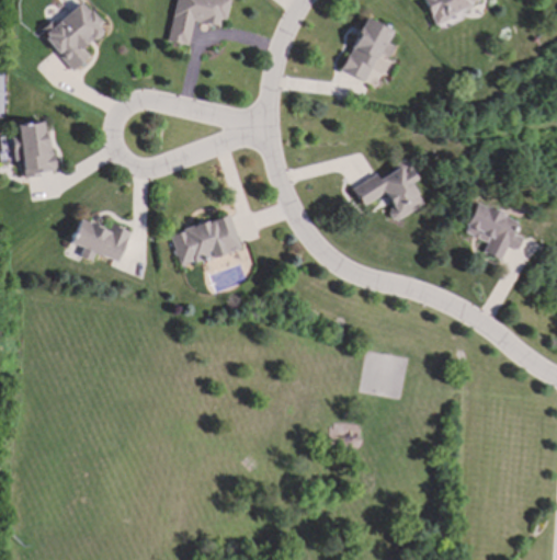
[(177,0),(170,42),(191,45),(195,21),(226,26),(229,0),(177,0)]
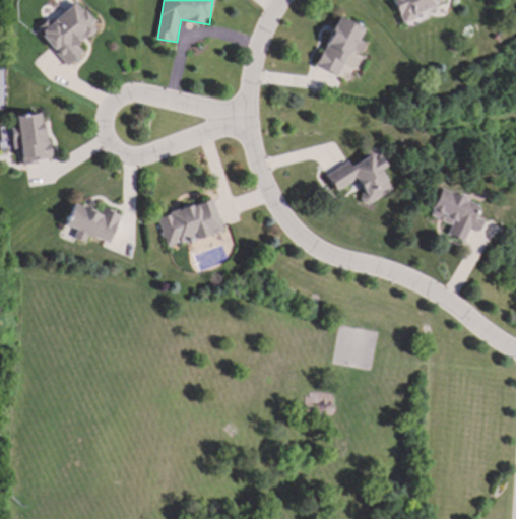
[(393,0),(402,21),(446,3),(445,0),(393,0)]
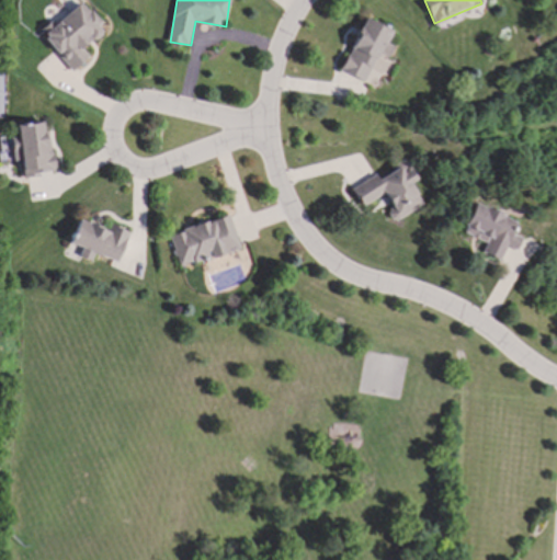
[(91,56),(86,49),(104,32),(100,26),(103,23),(84,1),(44,36),(74,70),(91,56)]
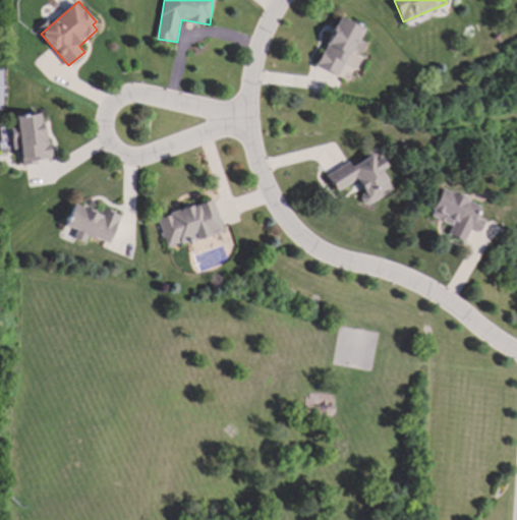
[(353,48),(364,52),(368,43),(361,40),(366,27),(340,16),(319,65),(341,75),(353,48)]
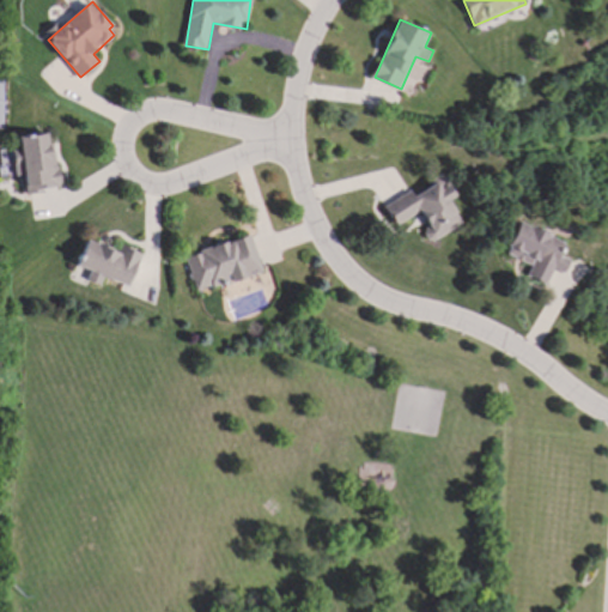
[(0,104),(0,127),(8,128),(10,82),(0,80),(0,104)]
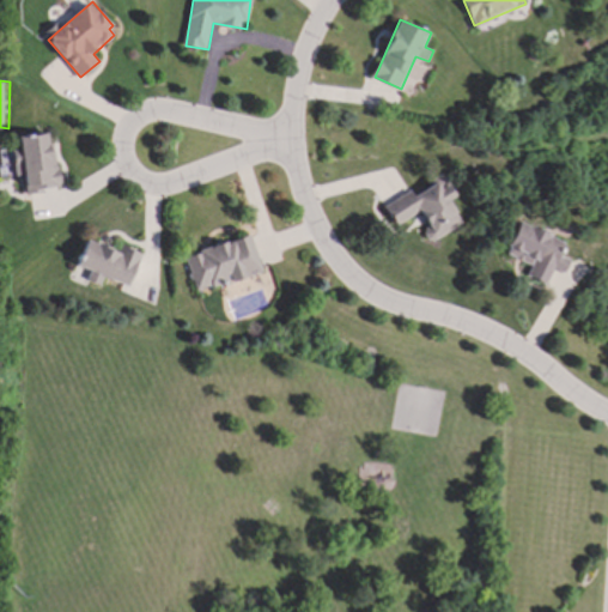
[(28,194),(46,192),(46,188),(61,187),(56,144),(50,144),(49,133),(20,137),(22,150),(14,150),(18,175),(26,174),(28,194)]
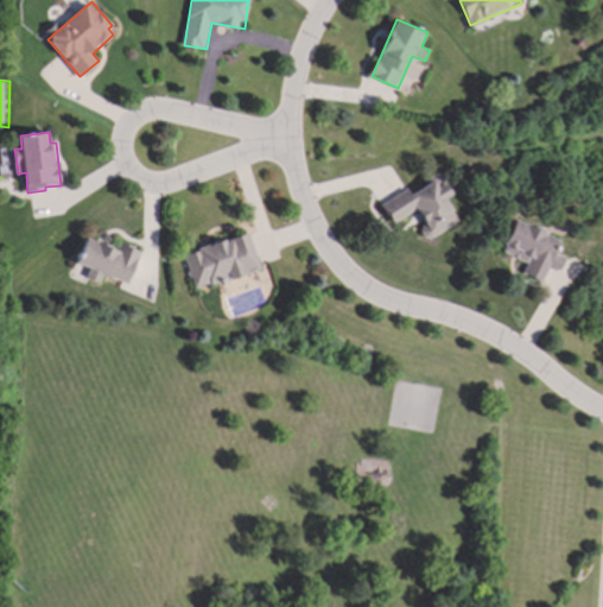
[(383,203),(394,223),(419,209),(427,226),(423,229),(427,240),(461,222),(448,197),(452,195),(443,176),(411,193),(410,190),(383,203)]
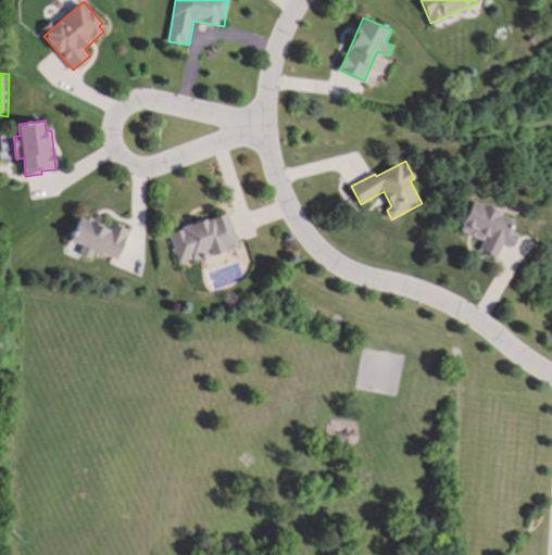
[(461,229),(485,240),(480,250),(498,259),(504,243),(514,248),(519,236),(510,231),(515,219),(473,201),(461,229)]
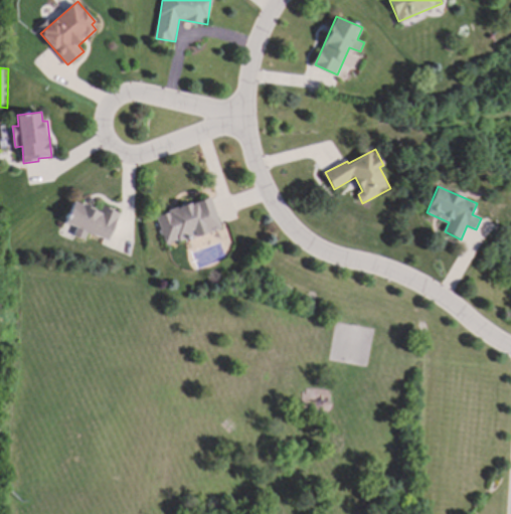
[(222,227),(212,197),(157,214),(167,245),(222,227)]
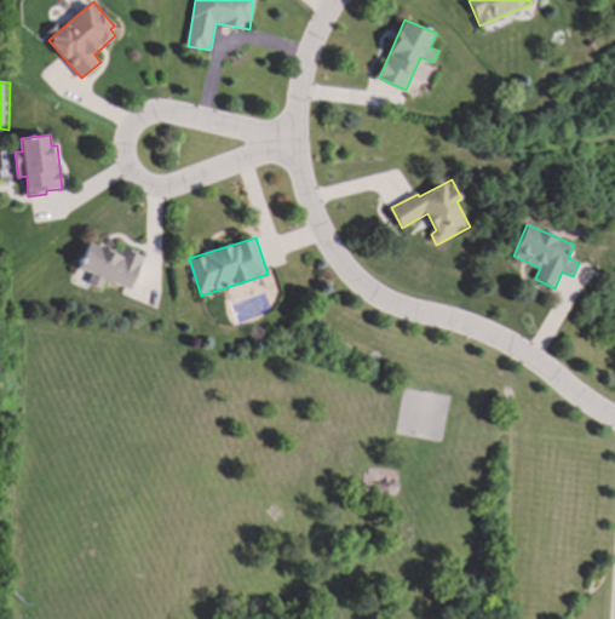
[(144,254),(125,248),(122,254),(90,242),(80,269),(93,274),(90,284),(103,288),(107,281),(133,290),(144,254)]
